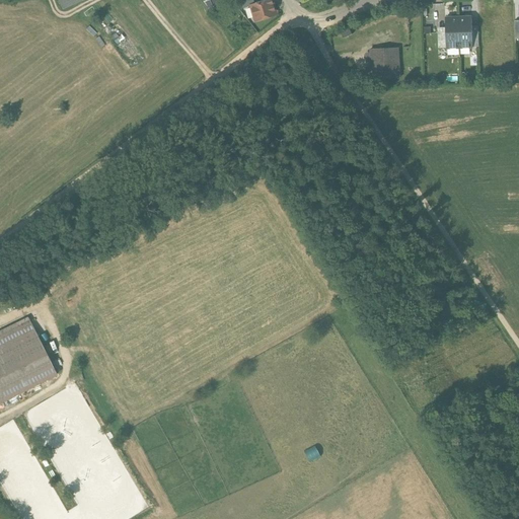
[(59,0),(64,10),(84,0),(59,0)]
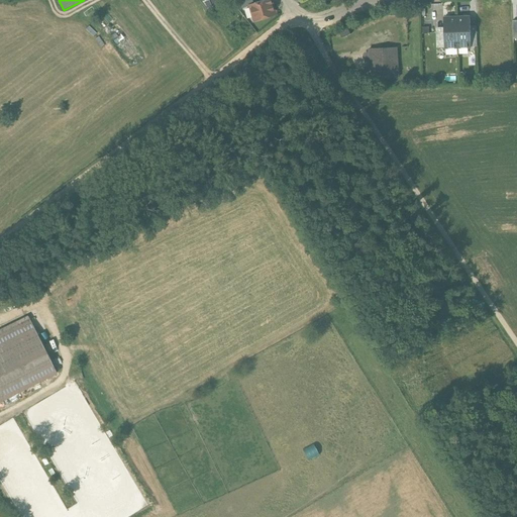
[(240,10),(249,7),(249,6),(253,5),(251,0),(249,0),(238,4),(240,10)]
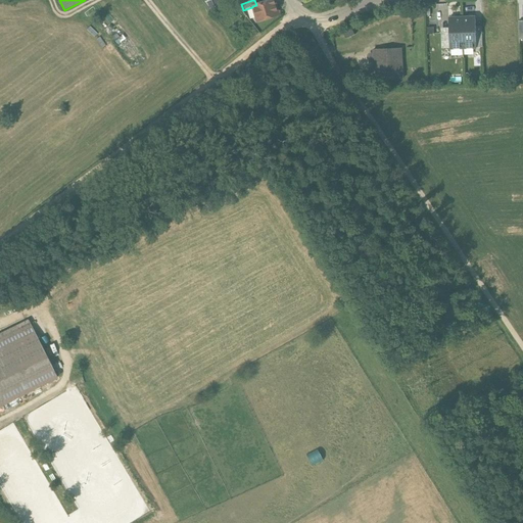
[(273,0),(256,5),(252,6),(252,7),(256,21),(265,18),(265,19),(271,18),(270,14),(278,12),(273,0)]
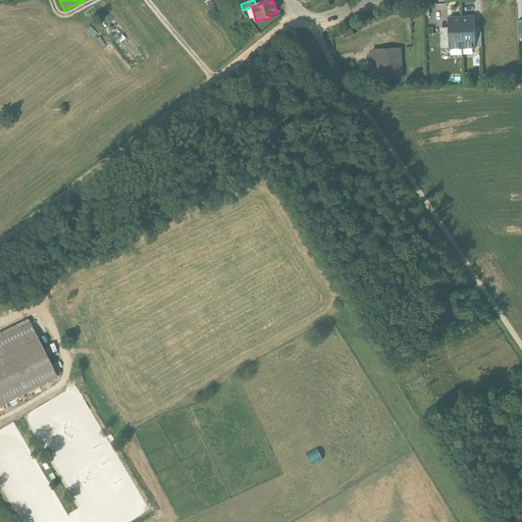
[(461,18),(462,49),(475,48),(475,28),(474,17),(461,18)]
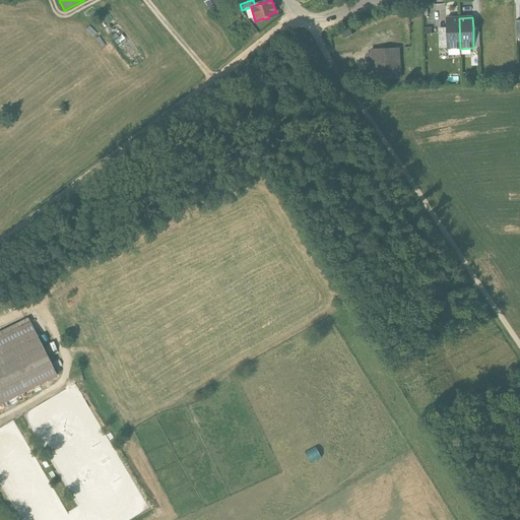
[(447,49),(460,49),(459,18),(446,18),(446,28),(447,49)]
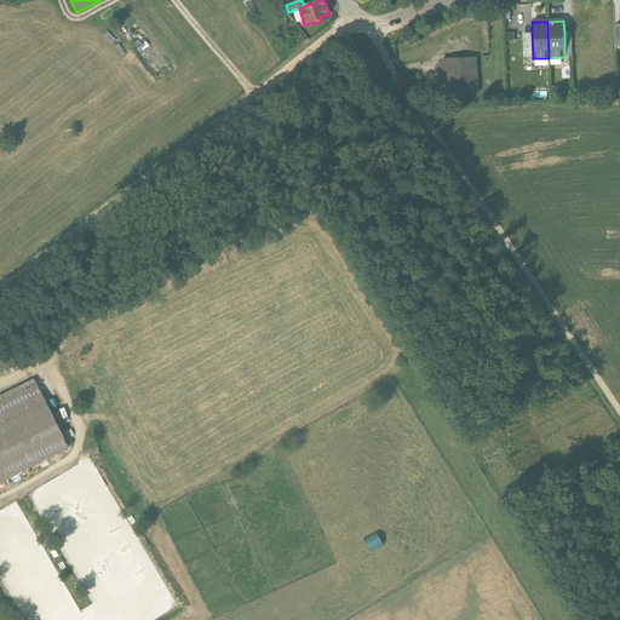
[(533,58),(532,34),(522,34),(523,58),(533,58)]
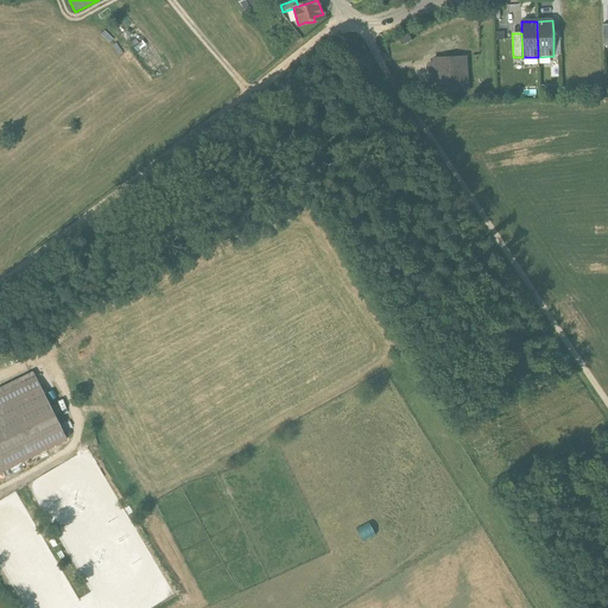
[(466,57),(435,58),(436,94),(467,93),(466,57)]
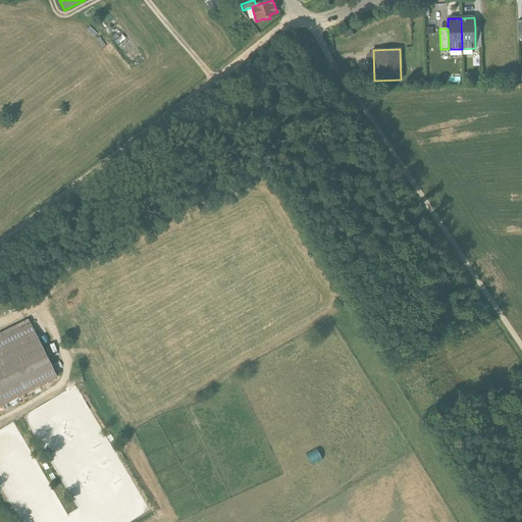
[(28,320),(0,333),(0,405),(56,377),(28,320)]
